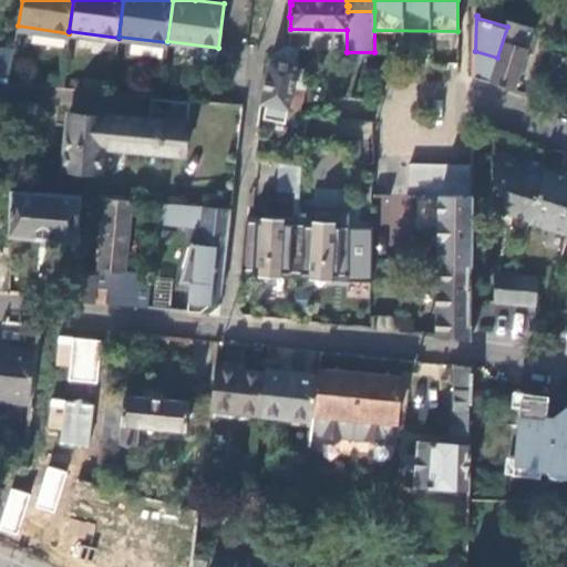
[(475,76),(514,89),(527,47),(525,47),(531,29),(509,21),(507,27),(497,58),(475,51),(475,76)]
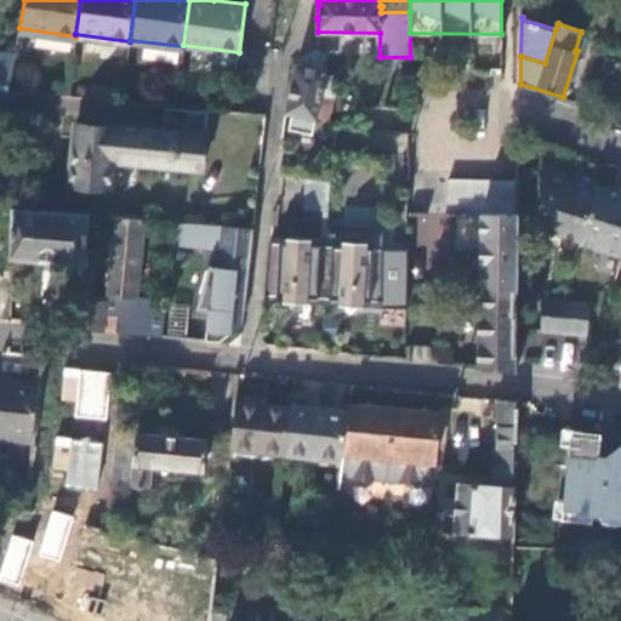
[(312,132),(315,118),(329,120),(334,96),(322,93),(326,73),(324,69),(328,55),(318,52),(312,51),(300,61),(298,63),(295,66),(285,112),(291,113),(289,127),(312,132)]
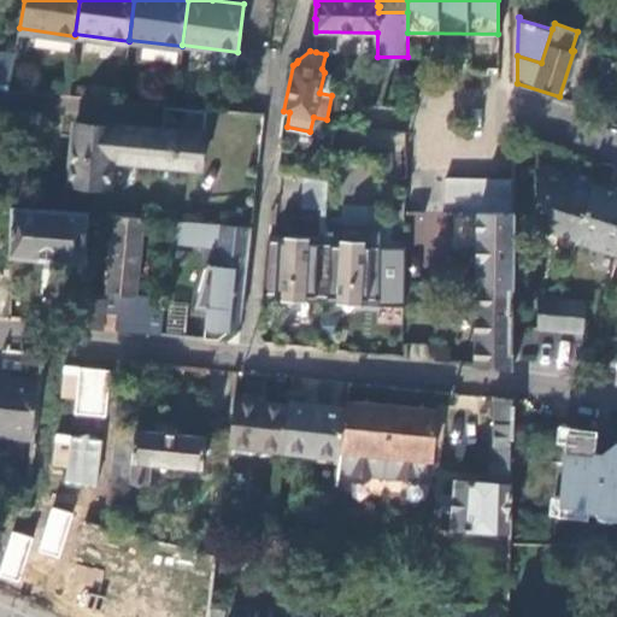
[(0,52),(0,88),(9,89),(15,53),(0,52)]
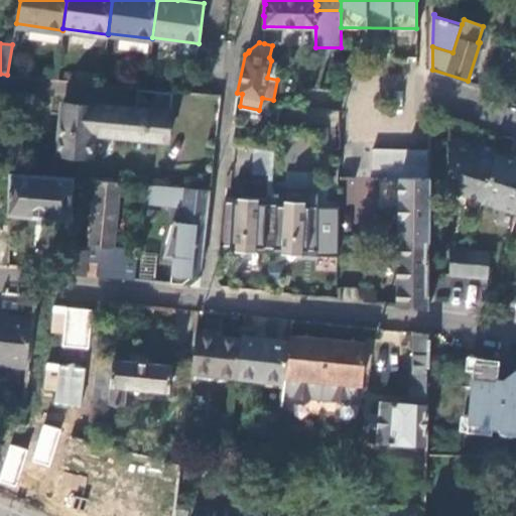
[(284,47),(272,45),(269,57),(271,60),(267,78),(277,80),(284,47)]
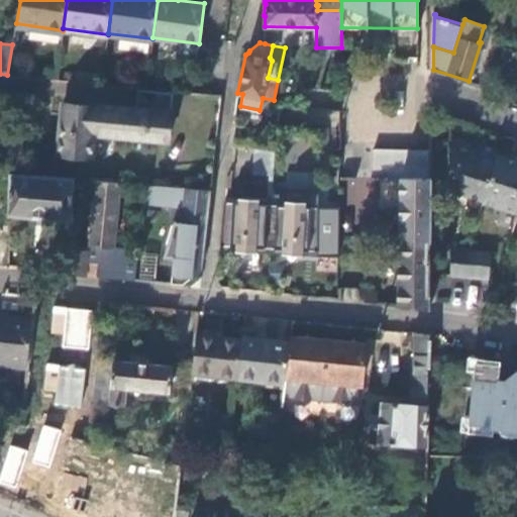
[(170,112),(173,90),(138,86),(135,110),(64,102),(58,153),(90,157),(93,131),(168,139),(172,112),(170,112)]
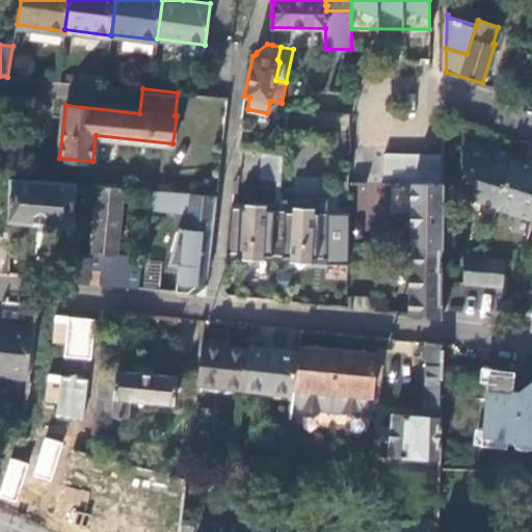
[(497,206),(510,162),(511,159),(513,154),(491,147),(489,153),(466,145),(464,174),(471,176),(466,194),(497,206)]
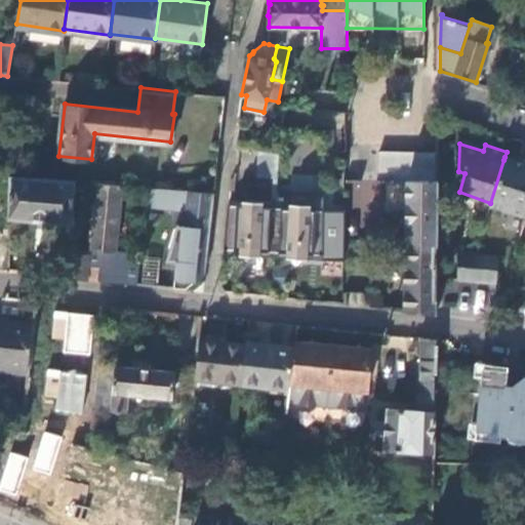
[(259,150),(259,176),(278,176),(278,152),(259,150)]
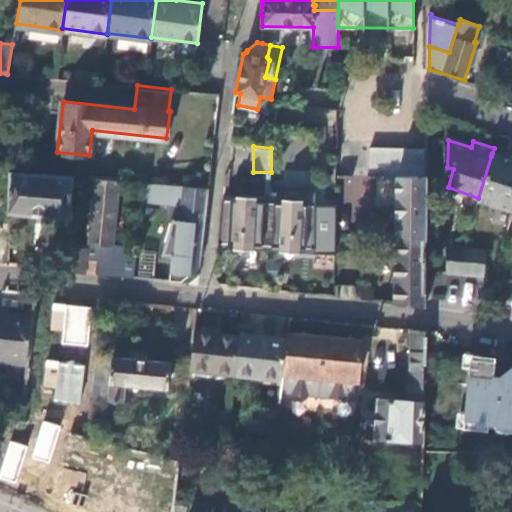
[(428,149),(369,148),(369,175),(396,176),(427,177),(428,149)]
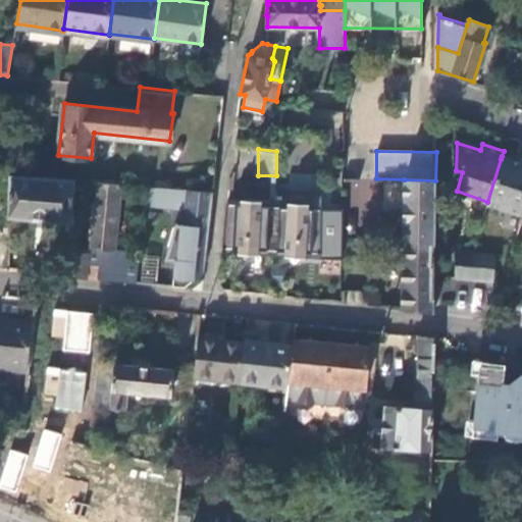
[(521,166),(521,157),(518,156),(517,161),(502,156),(501,159),(521,166)]
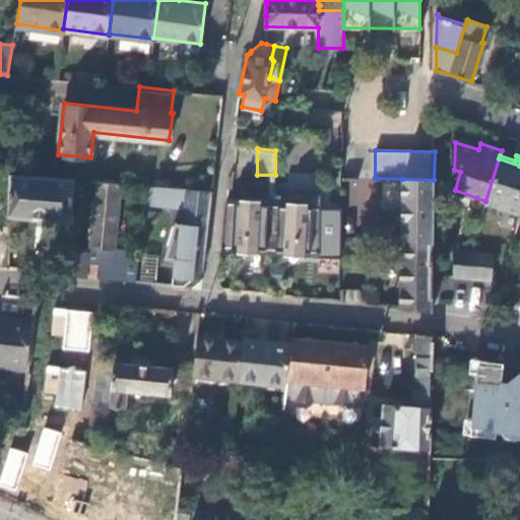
[(519,166),(499,158),(485,201),(484,203),(519,213),(519,212),(519,166)]
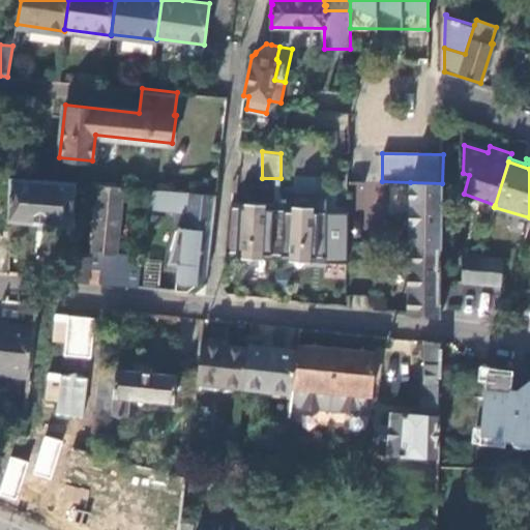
[(75,183),(10,178),(8,219),(70,226),(75,183)]
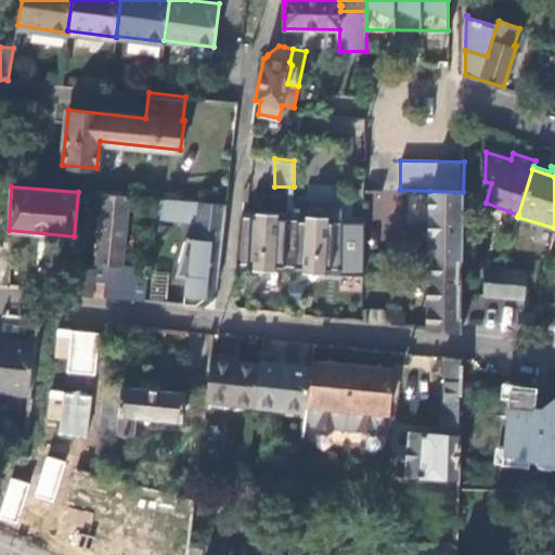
[(429,191),(428,256),(463,258),(463,192),(429,191)]
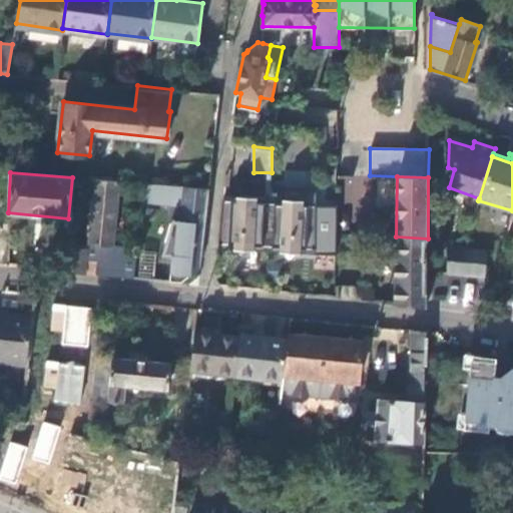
[(345,177),(345,205),(370,205),(370,177),(345,177)]
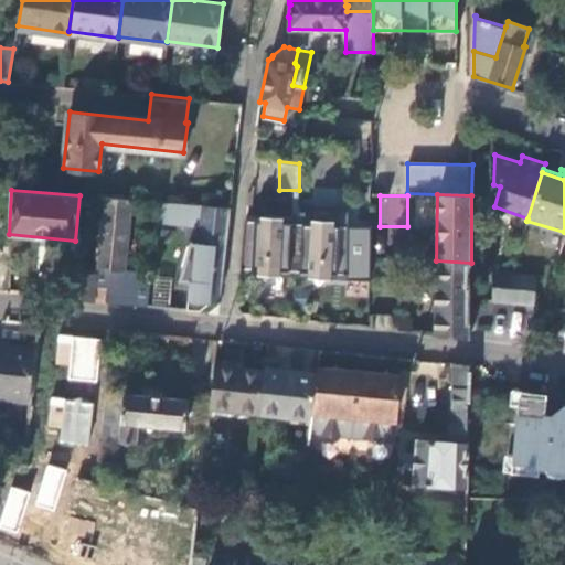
[(124,270),(130,200),(102,198),(96,268),(124,270)]
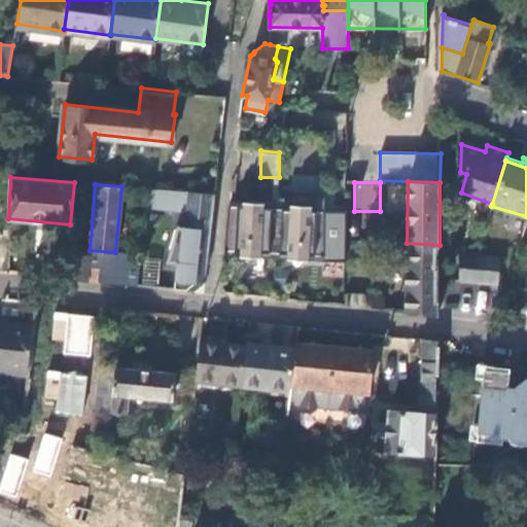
[(151,188),(149,206),(185,210),(184,229),(177,227),(167,262),(176,264),(173,289),(184,291),(205,274),(215,194),(151,188)]
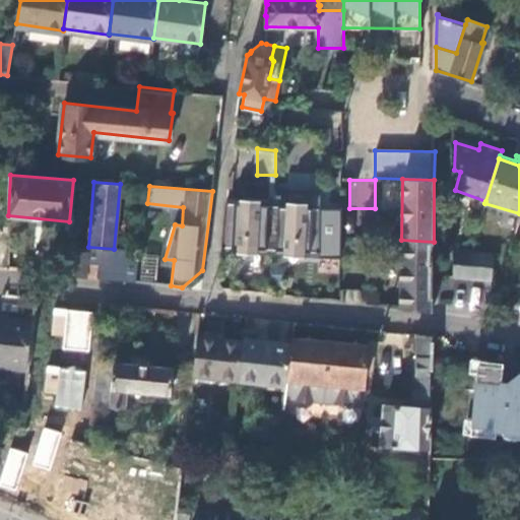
[(239,204),(224,203),(222,219),(220,236),(220,246),(239,247),(238,253),(244,253),(247,257),(254,254),(258,254),(258,249),(272,250),(273,244),(271,244),(273,206),(260,206),(260,199),(239,199),(239,204)]
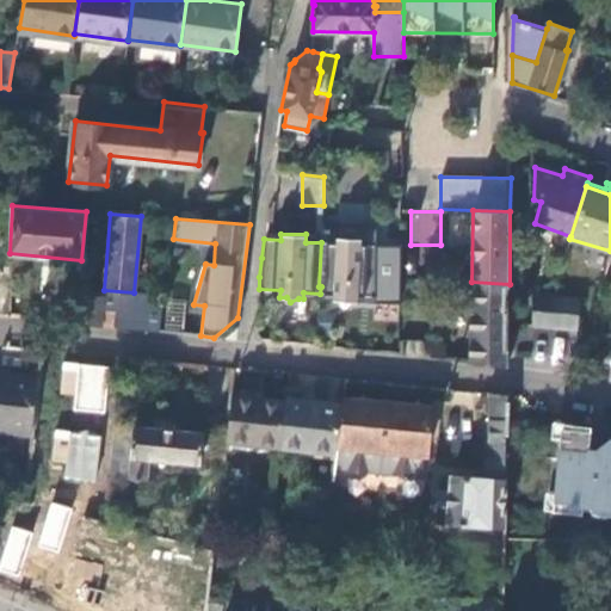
[(337,244),(321,242),(319,287),(321,287),(320,294),(333,295),(333,301),(341,302),(345,306),(351,302),(358,302),(358,295),(376,296),(376,246),(360,245),(360,238),(338,236),(337,244)]
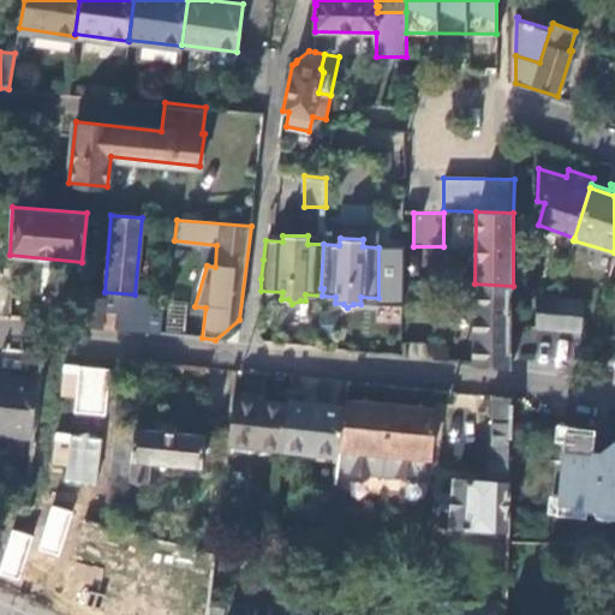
[(473,364),(511,369),(511,348),(513,286),(475,284),(473,364)]
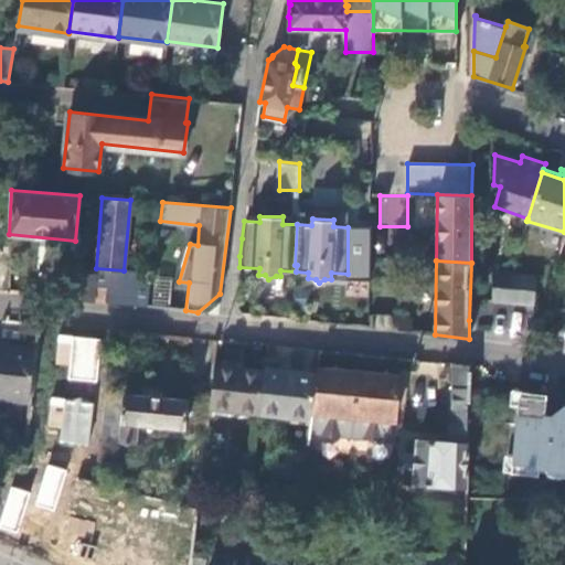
[(510,295),(513,268),(493,267),(492,294),(510,295)]
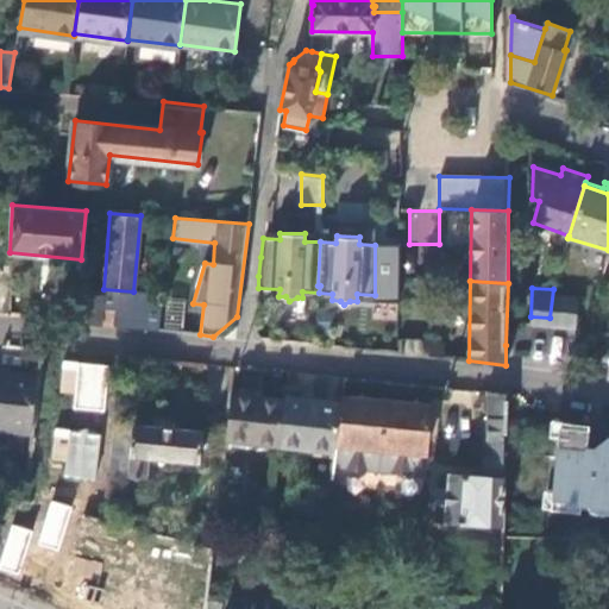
[(113,326),(145,328),(148,302),(149,294),(133,292),(104,289),(104,296),(102,308),(114,309),(113,326)]
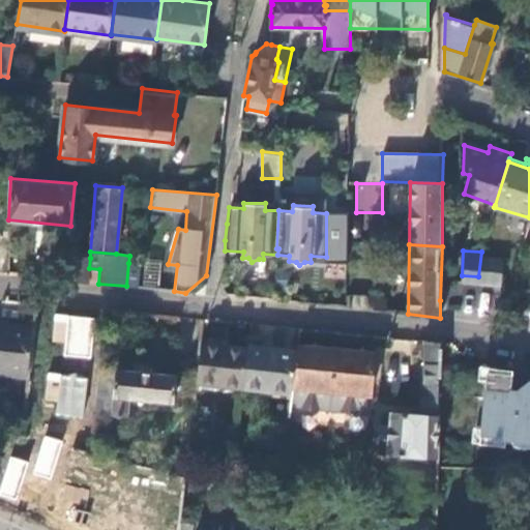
[(502,254),(481,252),(478,276),(500,278),(502,254)]
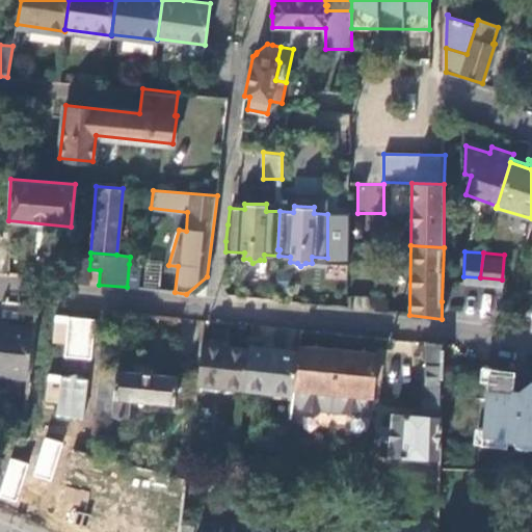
[(63,281),(99,285),(100,270),(89,269),(90,259),(65,258),(63,281)]
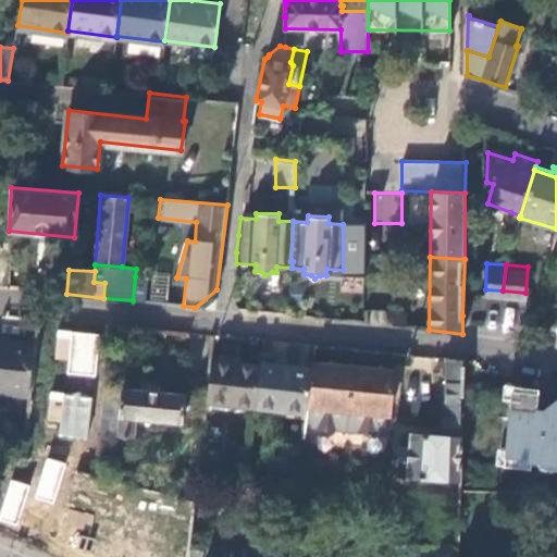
[(149,302),(152,279),(135,276),(133,300),(149,302)]
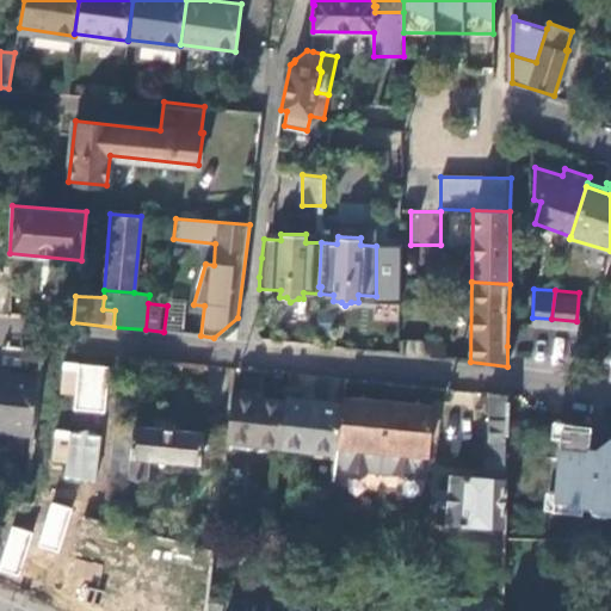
[(72,412),(104,414),(109,365),(62,360),(59,395),(73,396),(72,412)]
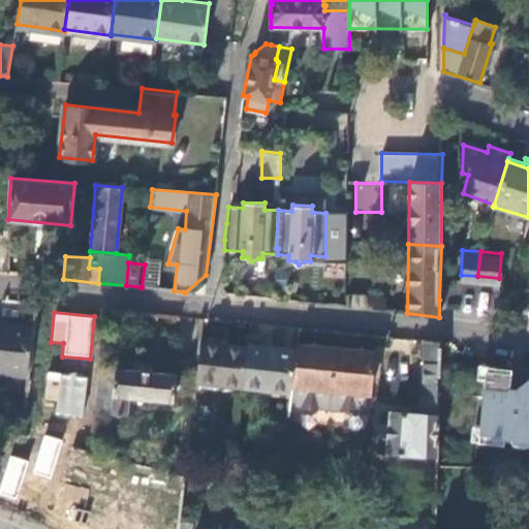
[(0,373),(28,376),(34,327),(0,322),(0,319),(0,373)]
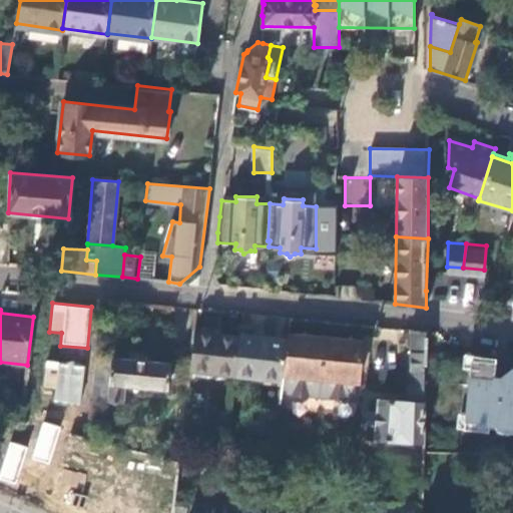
[(427,332),(413,330),(411,401),(380,399),(380,412),(370,411),(369,425),(378,426),(378,438),(426,442),(427,398),(424,398),(425,336),(428,336),(427,332)]
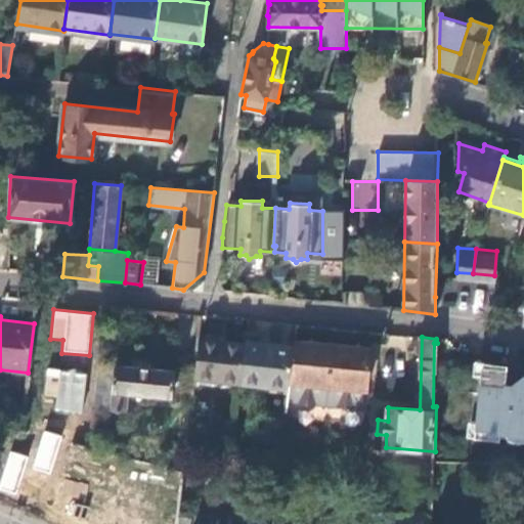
[(246,344),(198,338),(193,378),(241,383),(246,344)]
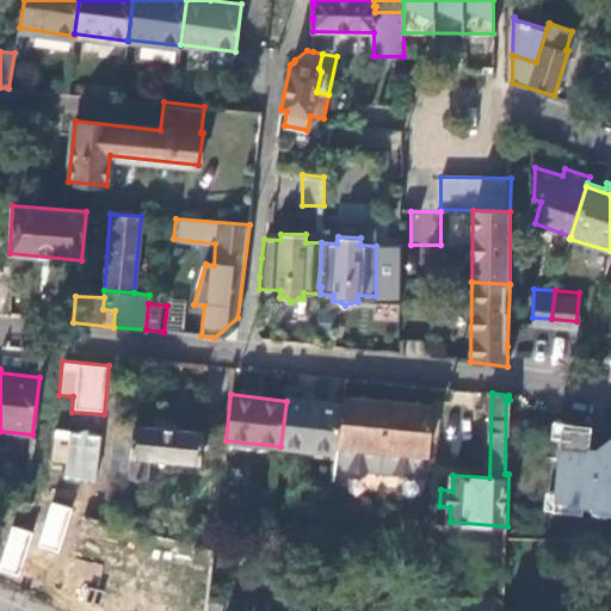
[(382,452),(388,401),(344,396),(343,405),(338,448),(382,452)]
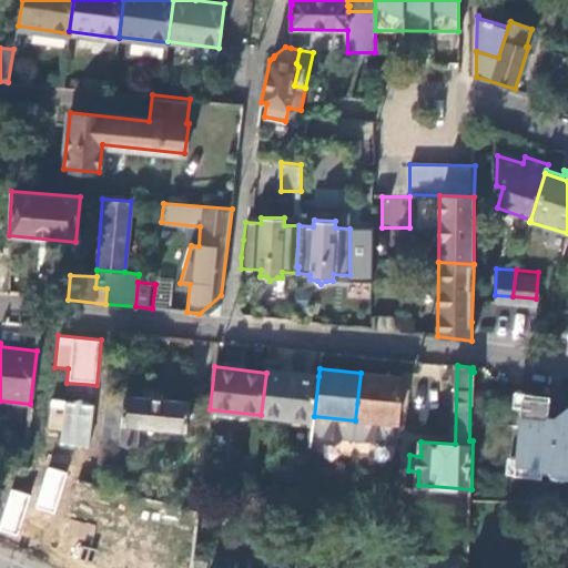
[(318,376),(266,371),(266,373),(261,415),(314,422),(314,416),(318,376)]
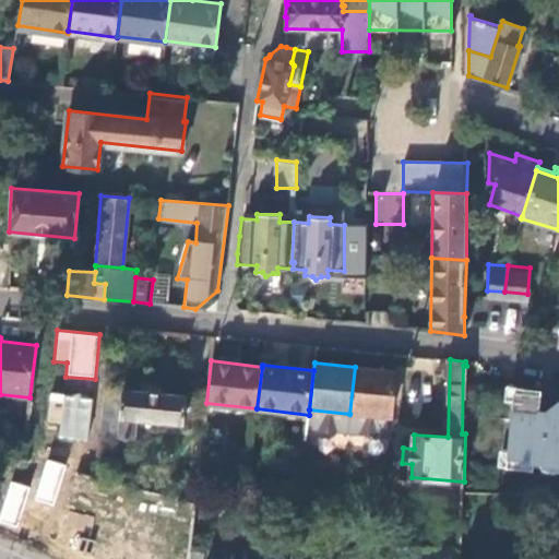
[(391,418),(396,370),(355,367),(349,414),(391,418)]
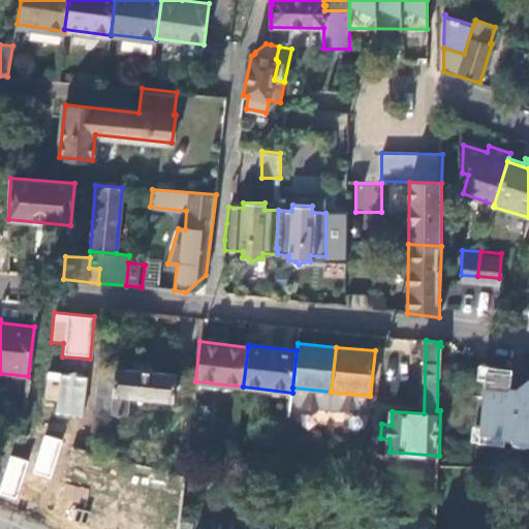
[(116,369),(98,367),(93,411),(111,414),(127,416),(129,397),(173,402),(176,374),(116,368),(116,369)]
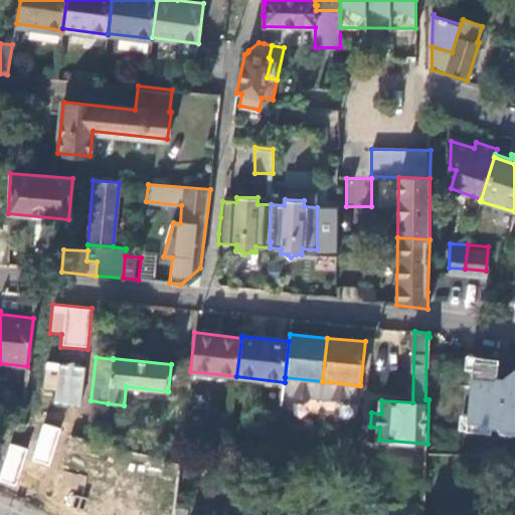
[(498,363),(474,360),(468,421),(514,427),(514,371),(508,376),(510,380),(498,378),(498,363)]
